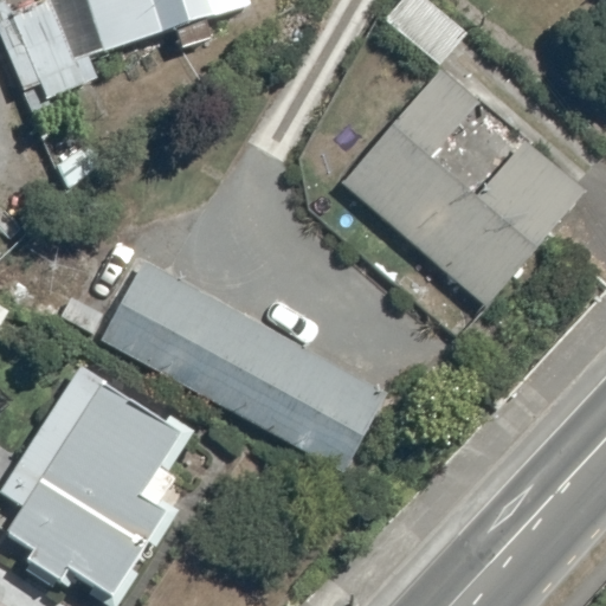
[(100,85),(88,57),(75,63),(50,0),(45,0),(12,14),(6,1),(0,2),(0,34),(33,113),(100,85)]
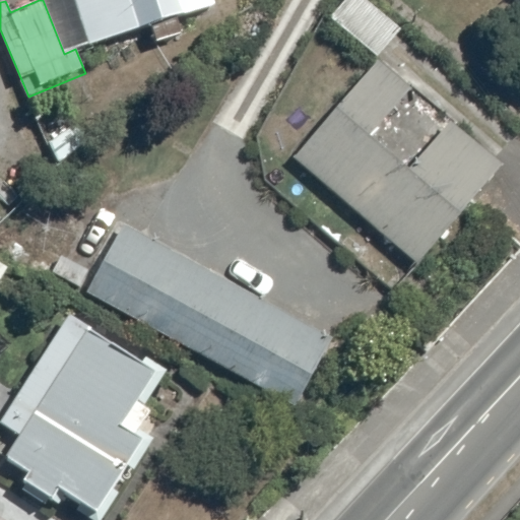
[(76,0),(91,45),(150,25),(156,43),(183,34),(177,17),(216,5),(214,0),(76,0)]
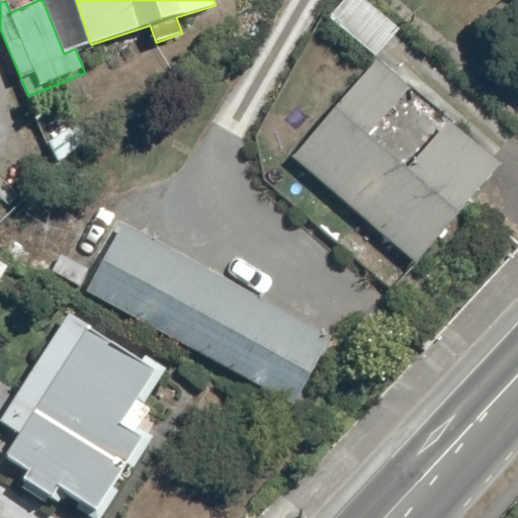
[(344,0),(329,18),(376,58),(401,29),(365,0),(344,0)]
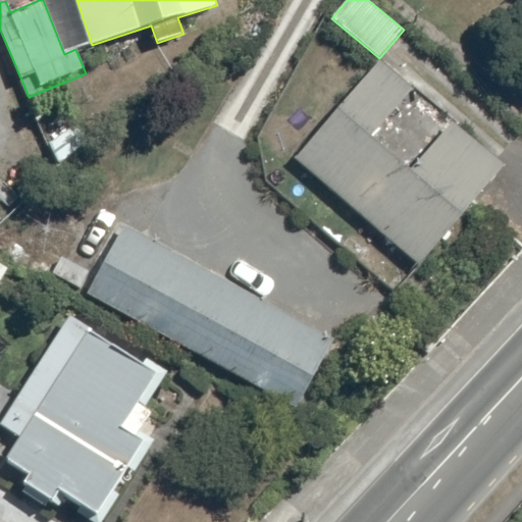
[(379,62),(295,160),(419,266),(505,168),(453,122),(410,171),(372,138),(413,91),(379,62)]
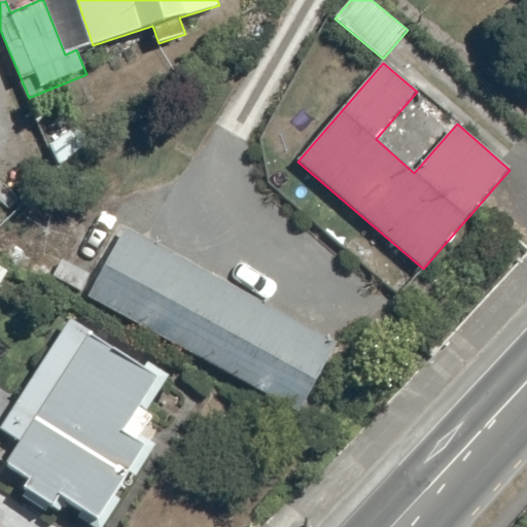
[(126,229),(88,297),(300,414),(338,344),(126,229)]
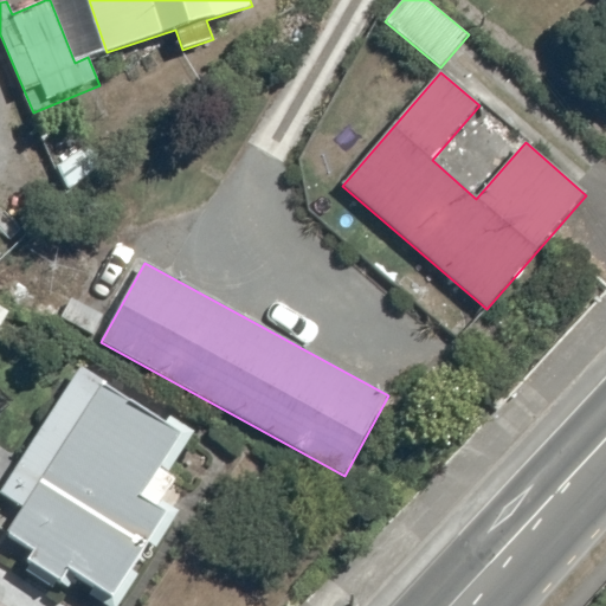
[(62,585),(69,573),(95,588),(90,597),(105,605),(120,605),(139,577),(131,572),(149,545),(156,548),(180,511),(162,502),(178,479),(169,474),(195,432),(171,418),(166,424),(107,387),(109,385),(103,381),(104,380),(83,367),(0,492),(0,495),(23,509),(6,535),(32,553),(26,562),(62,585)]
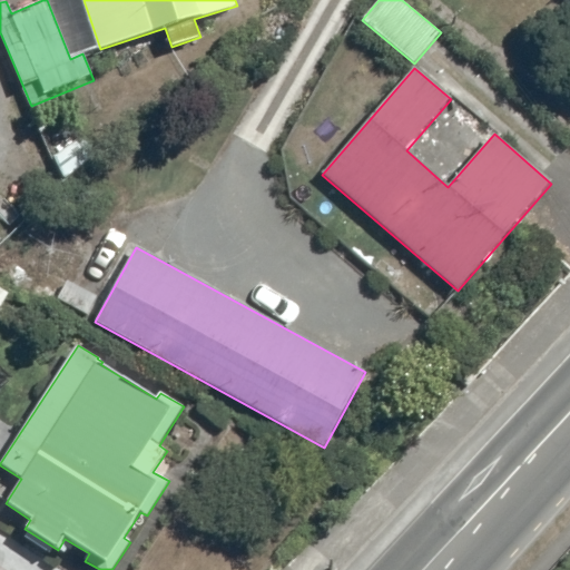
All buildings are outlined.
